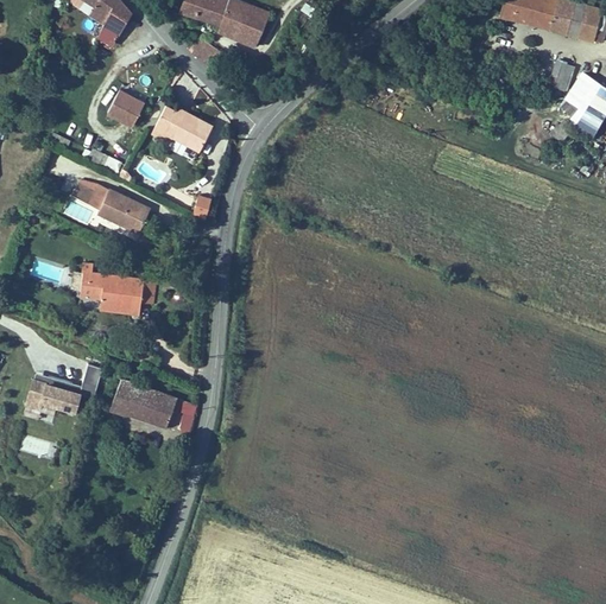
[(79,0),(93,10),(88,17),(100,25),(95,40),(111,48),(131,13),(118,0),(79,0)]
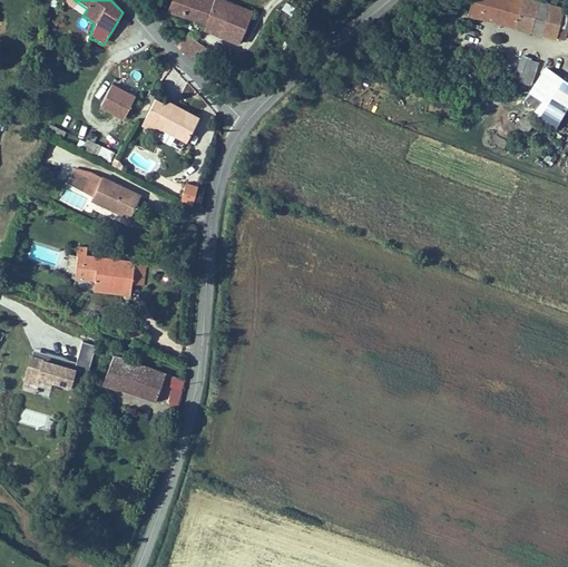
[(219,37),(231,6),(215,0),(164,0),(162,5),(169,8),(168,10),(206,25),(204,30),(219,37)]
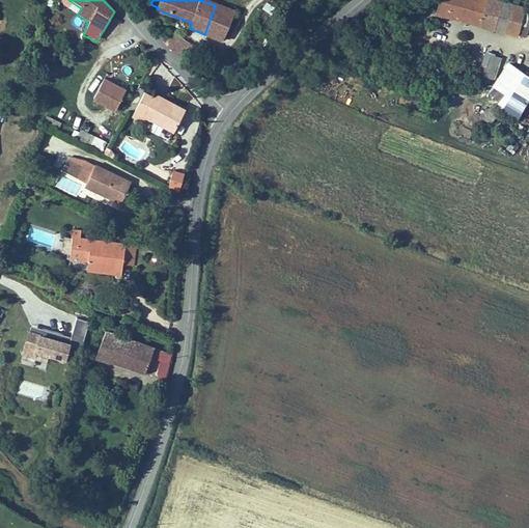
[(437,0),(435,10),(490,26),(495,0),(437,0)]
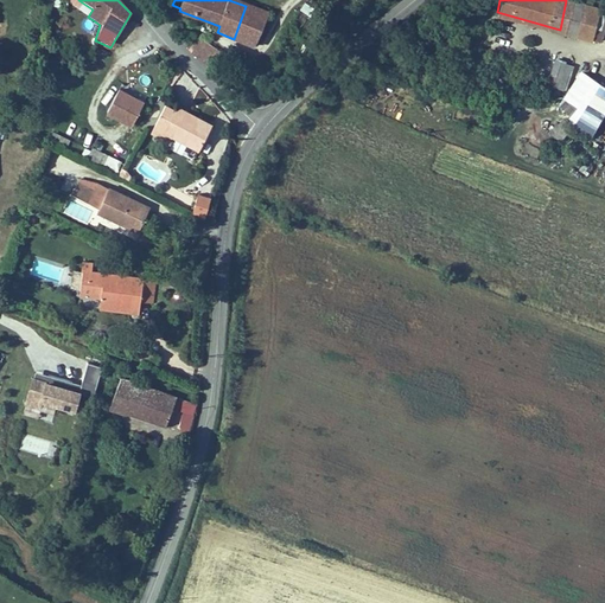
[(600,6),(579,0),(566,0),(560,30),(591,38),(600,6)]
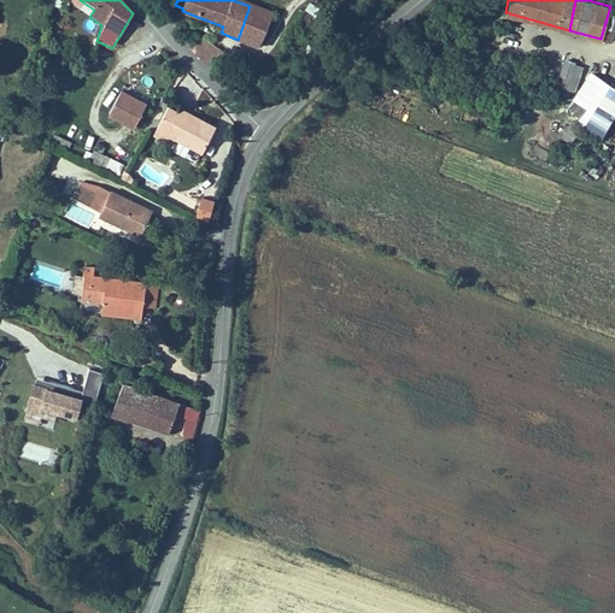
[(270,15),(250,6),(238,40),(257,47),(270,15)]
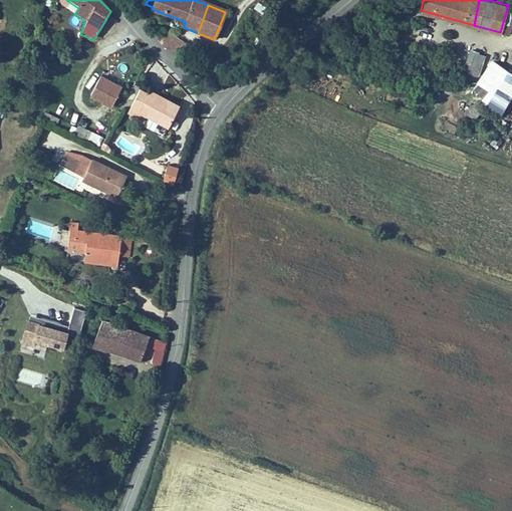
[(191,50),(169,32),(159,44),(181,62),(191,50)]
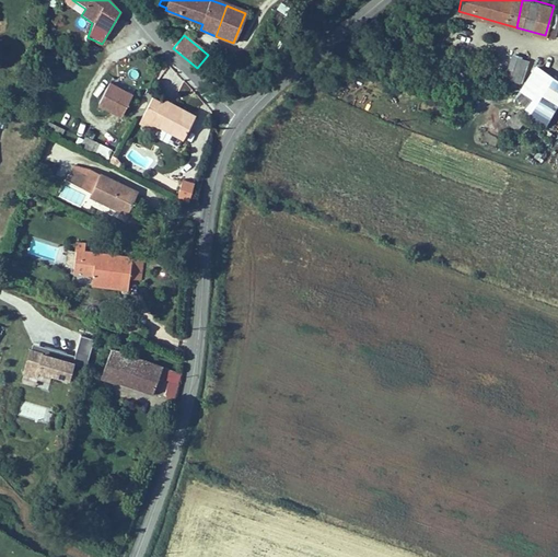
[(527,61),(510,57),(504,79),(522,83),(527,61)]
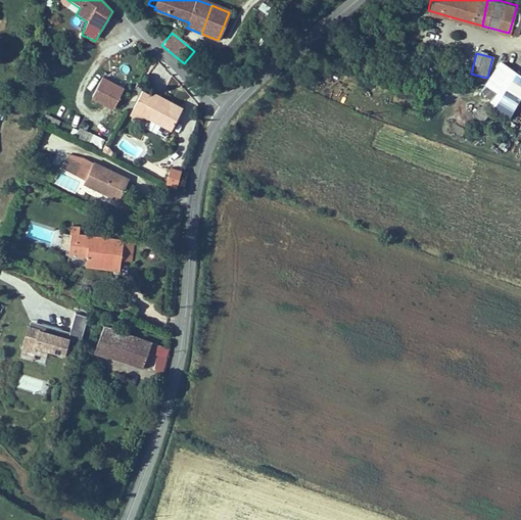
[(520,76),(500,62),(484,86),(516,106),(520,98),(520,76)]
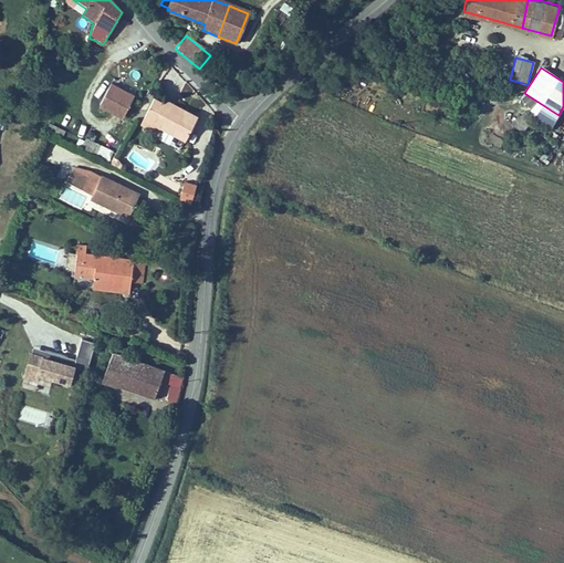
[(110,84),(100,105),(122,116),(133,95),(110,84)]
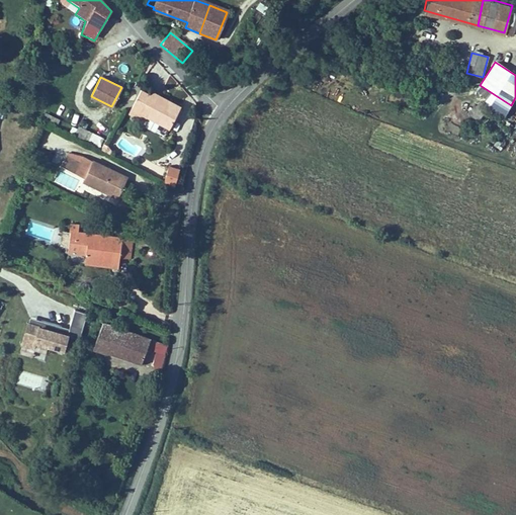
[(158,100),(160,96),(150,91),(149,93),(141,90),(127,114),(138,119),(139,117),(146,120),(147,117),(170,130),(179,110),(158,100)]
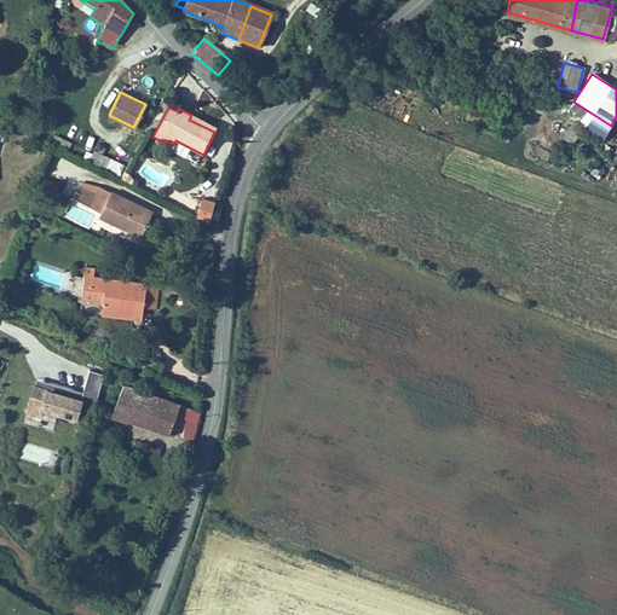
[(217,127),(191,115),(189,120),(214,132),(217,127)]
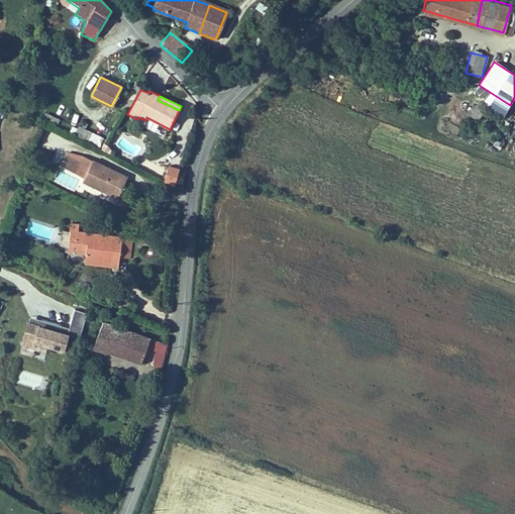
[(96,147),(100,137),(76,128),(72,138),(96,147)]
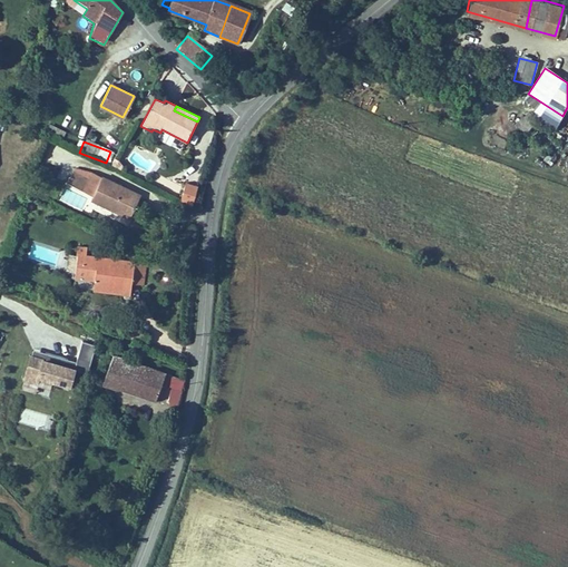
[(115,158),(110,167),(120,172),(123,165),(118,159),(115,158)]
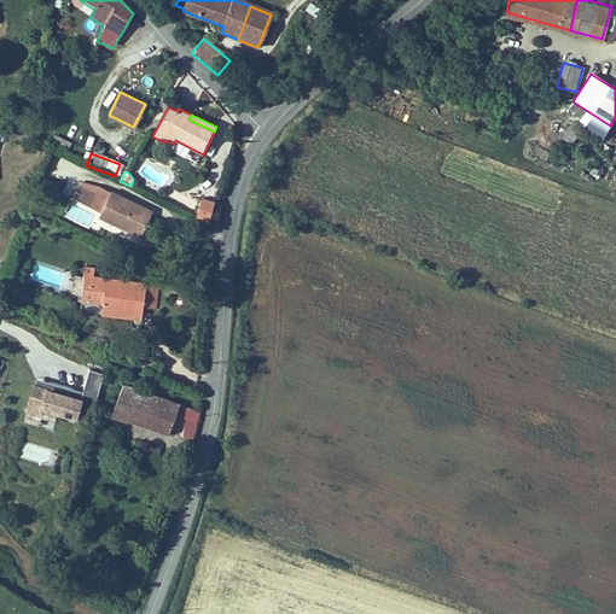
[(53,185),(42,181),(35,200),(46,204),(53,185)]
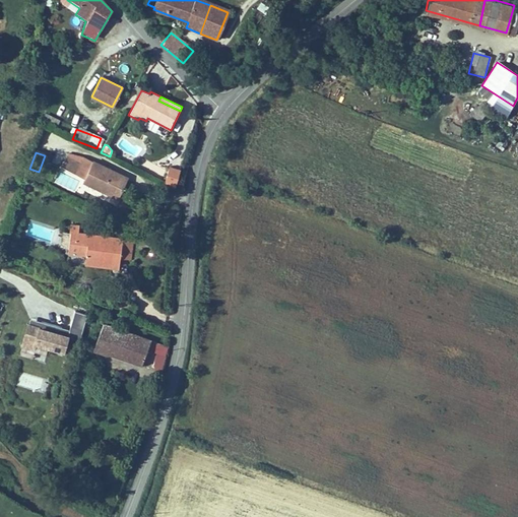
[(59,168),(71,173),(78,157),(65,154),(59,168)]
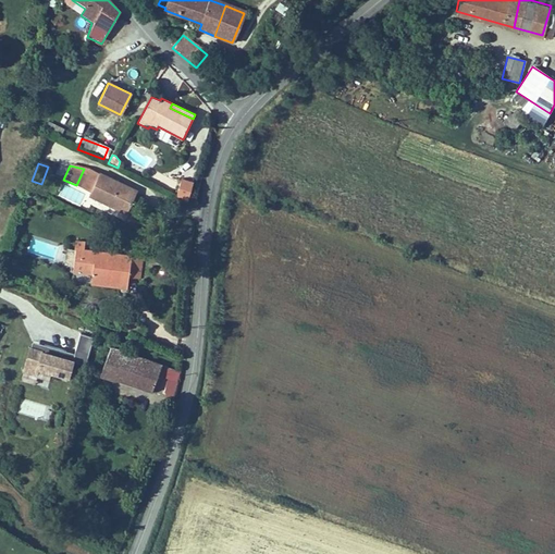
[(84,169),(76,185),(89,192),(111,201),(109,206),(119,210),(128,187),(99,173),(99,174),(91,170),(84,169)]
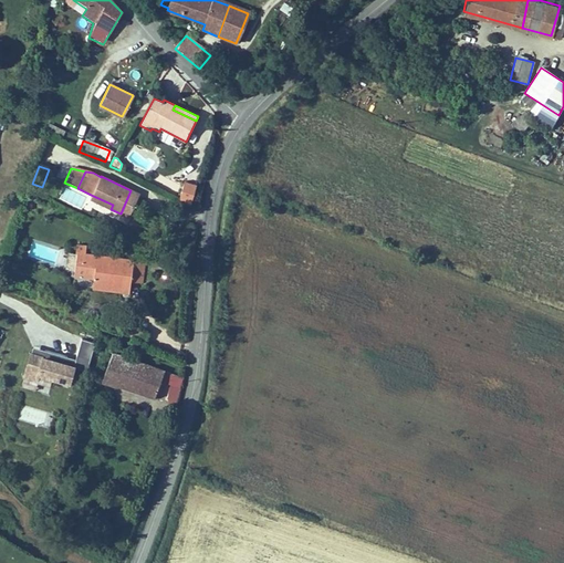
[(184,181),(179,199),(189,207),(196,186),(184,181)]
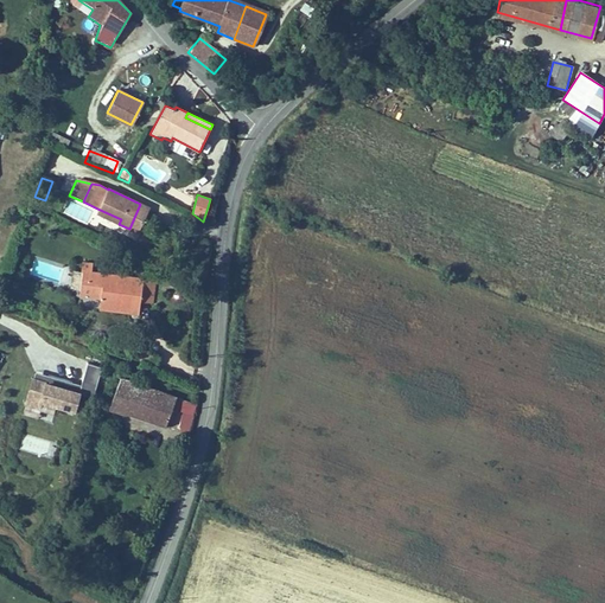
[(152,209),(140,204),(129,229),(140,233),(152,209)]
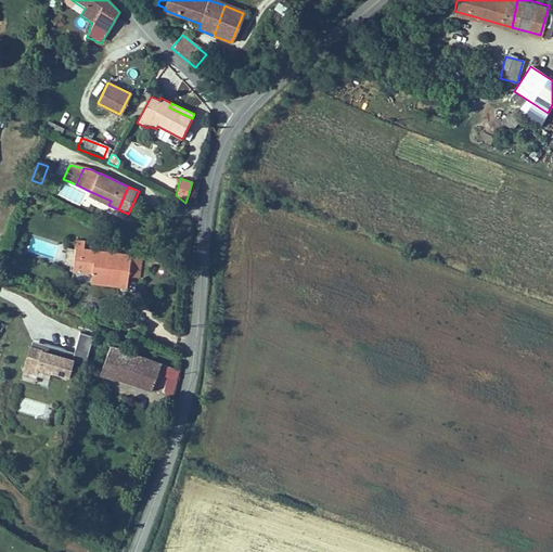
[(111,201),(89,191),(87,195),(108,205),(111,201)]
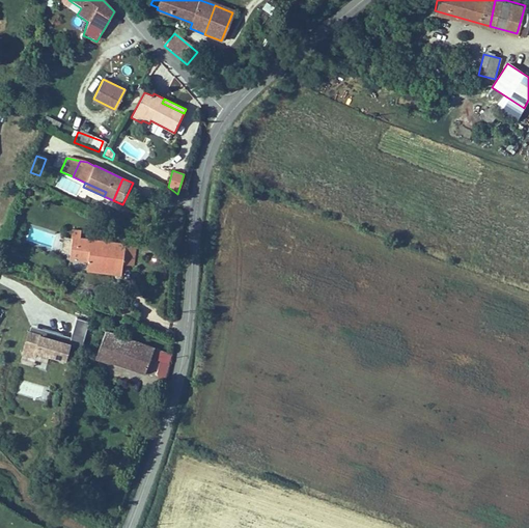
[(88,261),(88,266),(122,270),(122,265),(133,266),(136,245),(80,239),(80,231),(71,230),(70,239),(72,239),(68,259),(88,261)]
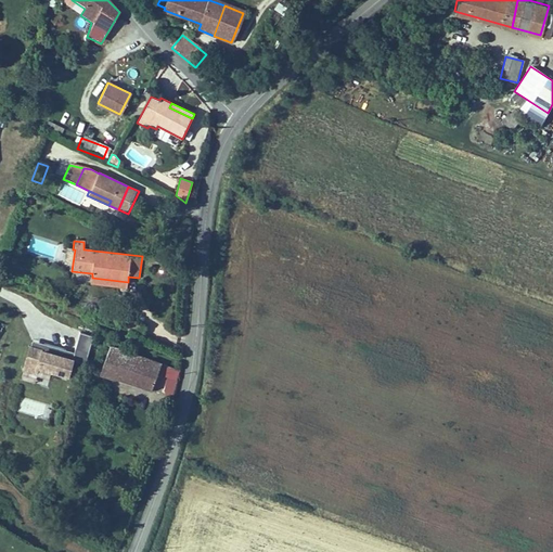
[(128,282),(92,278),(91,282),(127,286),(128,282)]
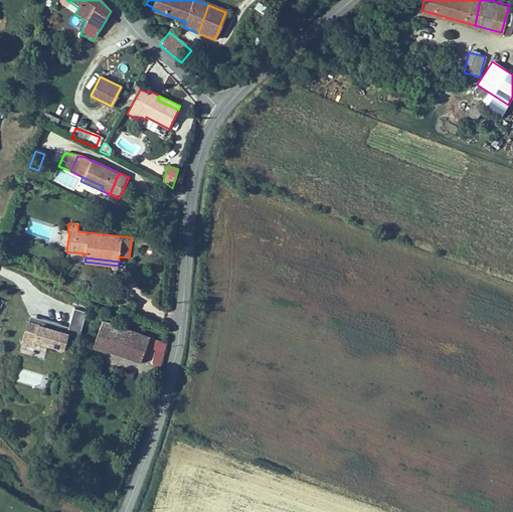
[(120,296),(117,305),(132,311),(136,302),(120,296)]
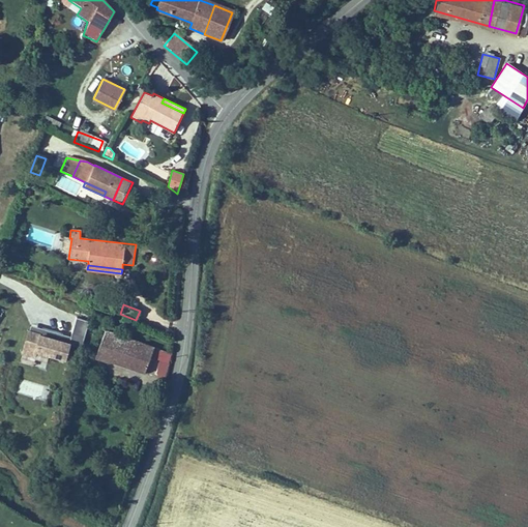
[(72,335),(70,343),(83,346),(90,321),(78,317),(72,335)]
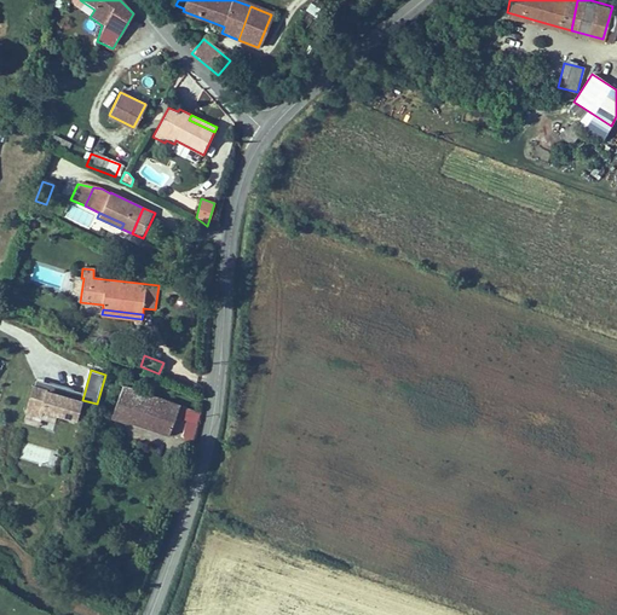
[(85,392),(34,377),(26,410),(42,415),(45,407),(78,417),(82,400),(85,392)]
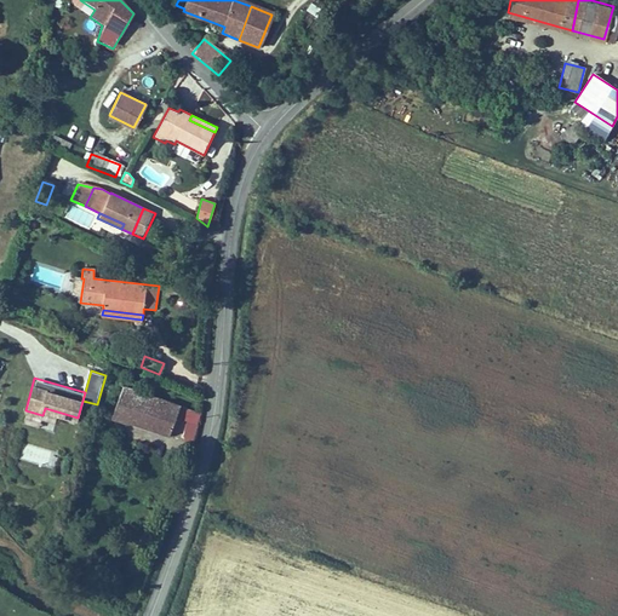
[(132,425),(143,393),(125,386),(114,419),(132,425)]
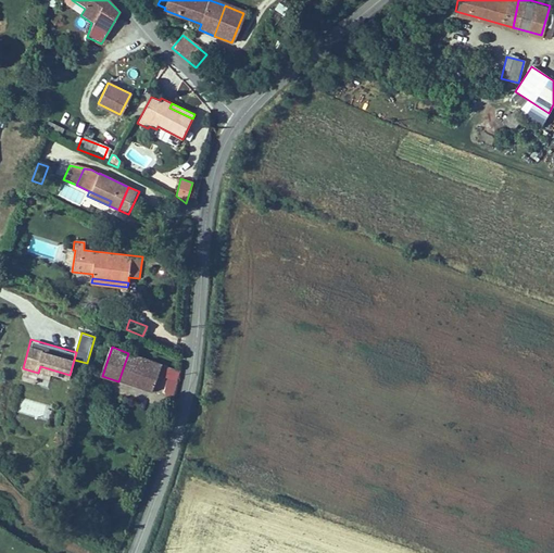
[(161,364),(128,353),(118,381),(151,392),(161,364)]
